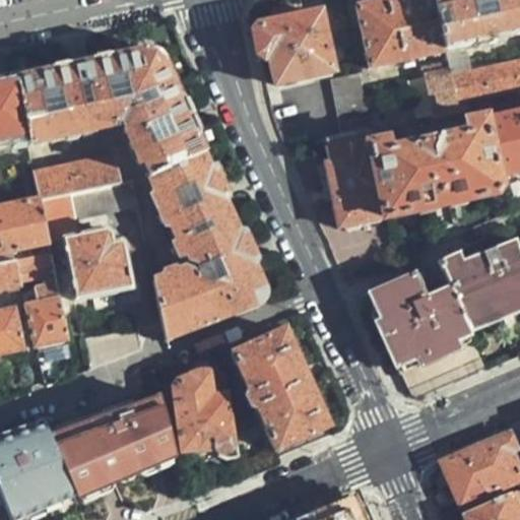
[(445,52),(434,0),(380,0),(359,5),(372,68),(445,52)]
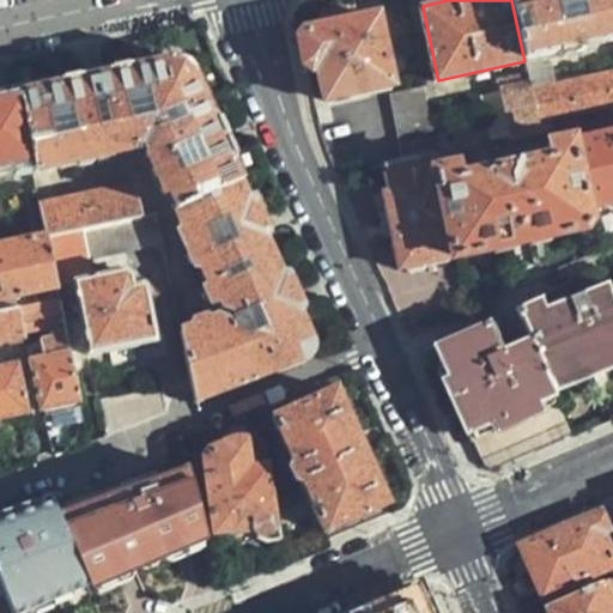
[(612,0),(511,0),(525,61),(527,71),(545,68),(544,62),(540,59),(552,55),(554,58),(575,54),(575,50),(612,42),(612,0)]
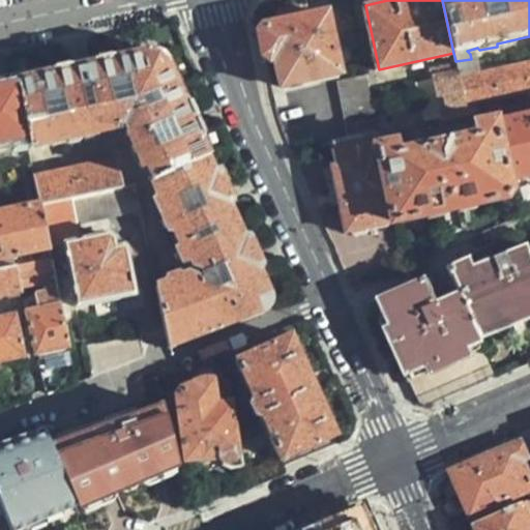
[(262,31),(265,52),(276,60),(283,85),(337,75),(331,45),(324,13),(268,26),(262,31)]
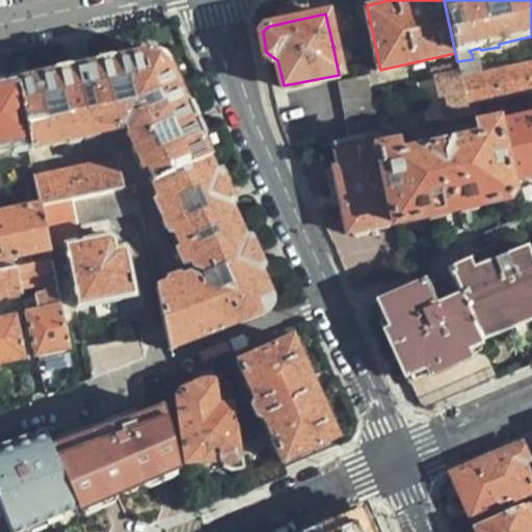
[(73,67),(15,79),(28,144),(29,149),(116,130),(115,125),(130,122),(132,126),(126,133),(139,164),(145,165),(154,181),(210,155),(195,124),(192,116),(189,110),(167,62),(164,57),(160,54),(155,52),(148,51),(90,63),(81,65),(73,67)]
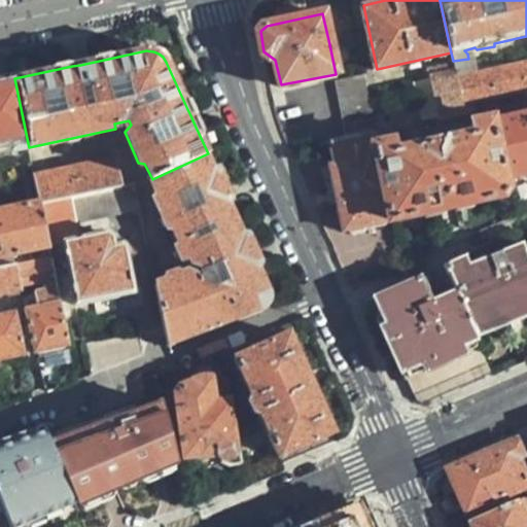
[(526,94),(526,59),(471,71),(468,59),(453,61),(454,64),(464,112),(473,110),(471,100),(526,90),(526,94)]
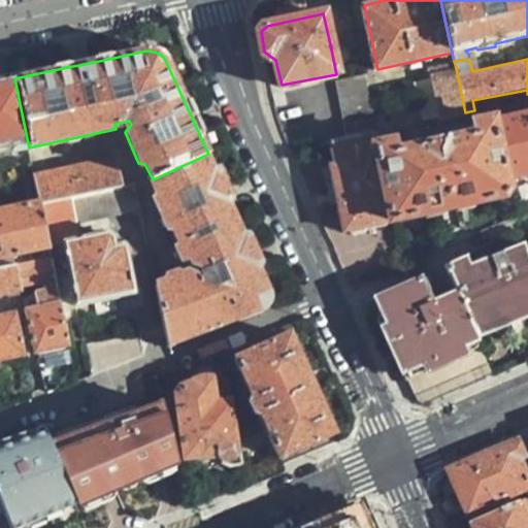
[(439,119),(465,112),(455,64),(429,69),(439,119)]
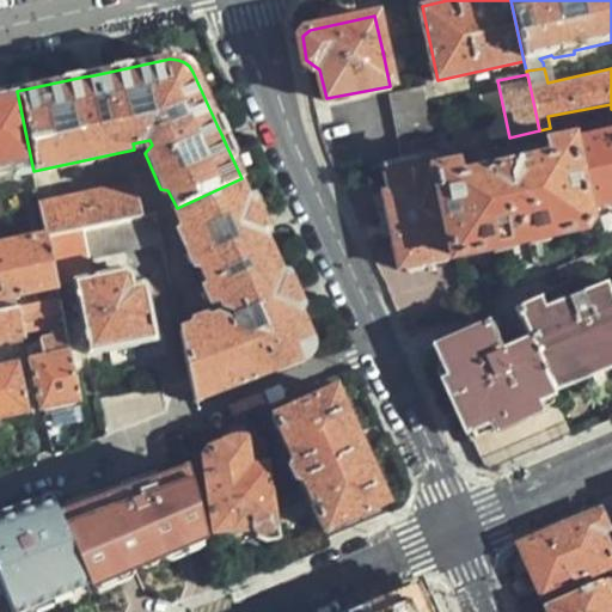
[(435,153),(422,86),(389,93),(403,159),(430,154),(435,153)]
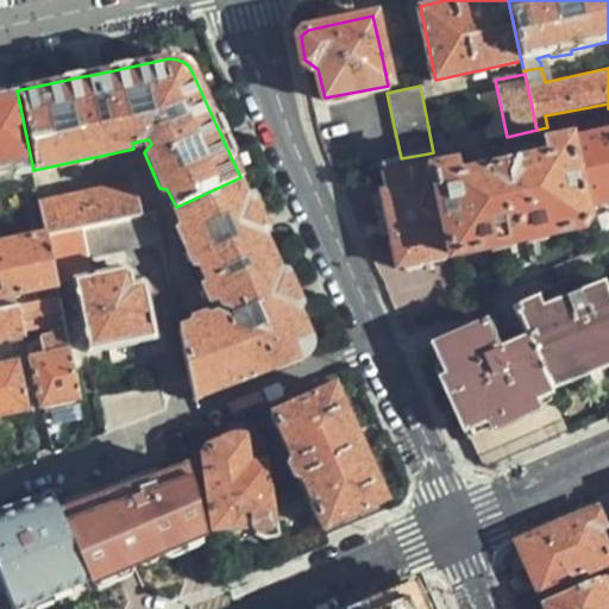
[(0,94),(0,171),(20,168),(32,165),(17,90),(5,93),(0,94)]
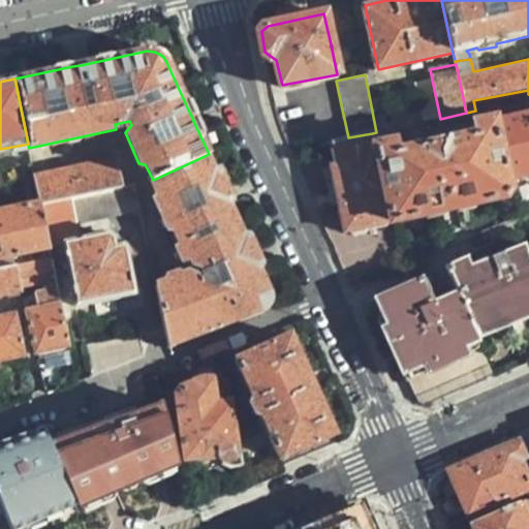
[(506,183),(528,177),(528,111),(492,119),(506,183)]
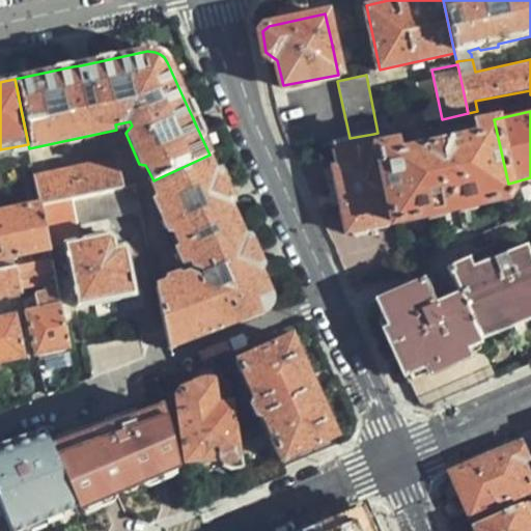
[(376,145),(401,221),(507,200),(511,195),(508,184),(494,119),(473,124),(475,135),(464,137),(463,133),(450,135),(451,139),(424,145),(423,140),(411,143),(412,147),(398,151),(396,141),(376,145)]
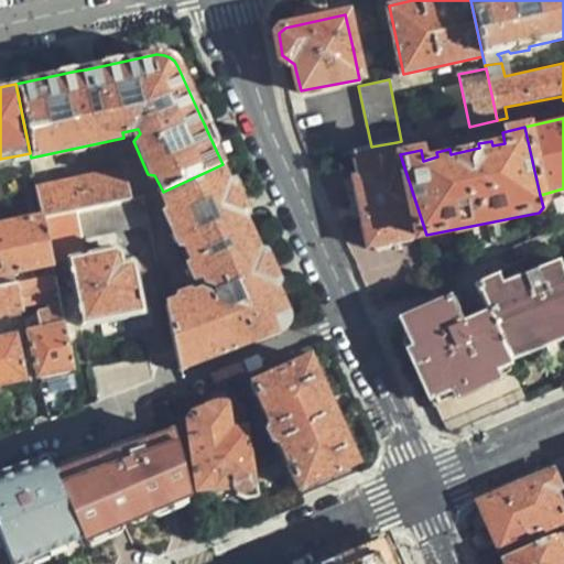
[(371,147),(353,152),(358,175),(349,176),(350,182),(345,183),(348,195),(350,206),(357,205),(367,250),(426,235),(400,154),(397,142),(371,147)]
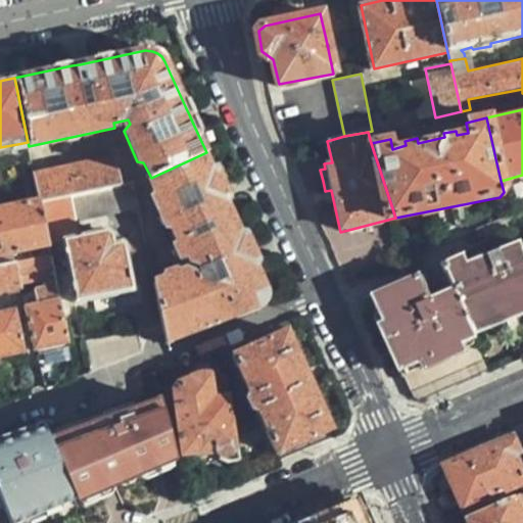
[(221,184),(206,152),(151,178),(180,242),(235,217),(227,198),(224,190),(221,184)]
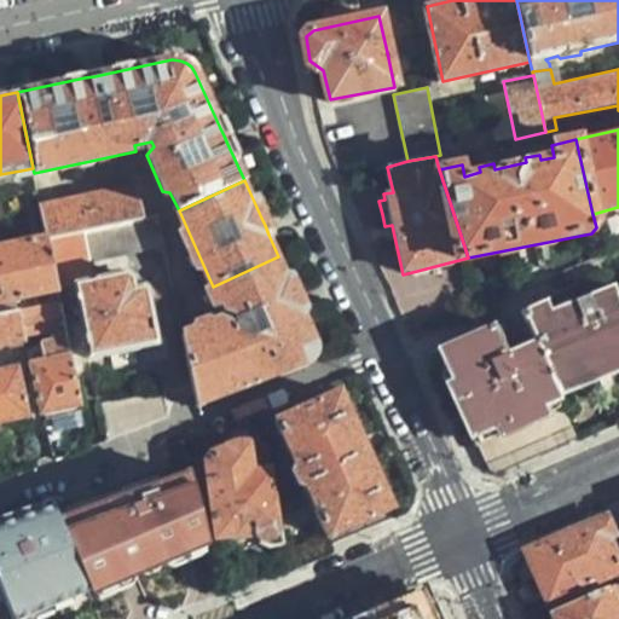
[(41,208),(47,237),(47,238),(144,218),(137,187),(41,208)]
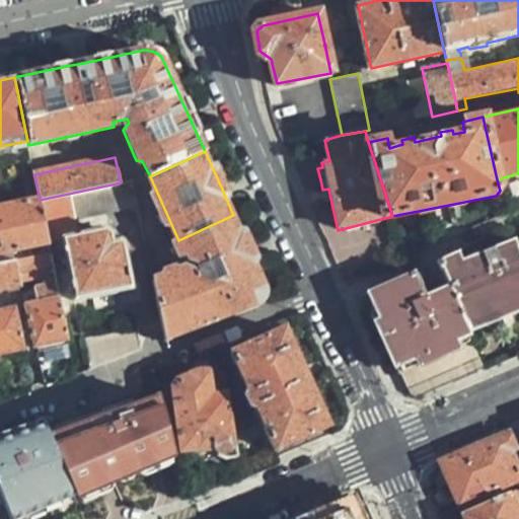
[(134,180),(121,182),(40,200),(46,226),(58,223),(75,300),(133,289),(125,254),(133,253),(129,239),(127,233),(122,240),(116,241),(114,233),(107,229),(84,234),(79,218),(138,205),(134,180)]
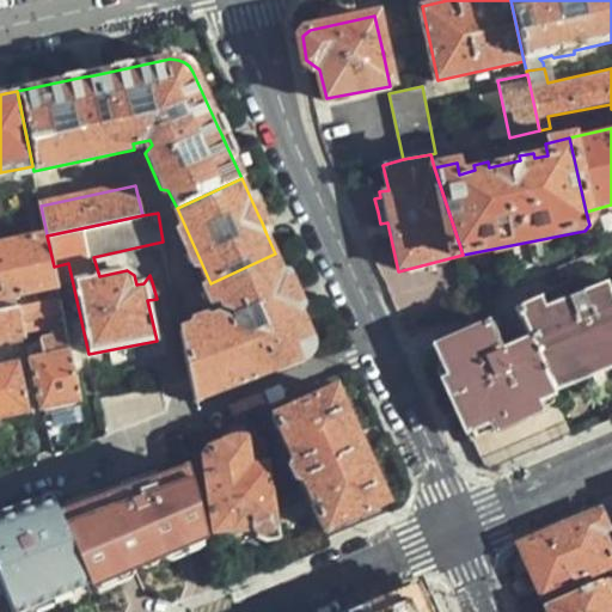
[(0,244),(0,298),(57,287),(54,267),(47,236),(47,234),(0,244)]
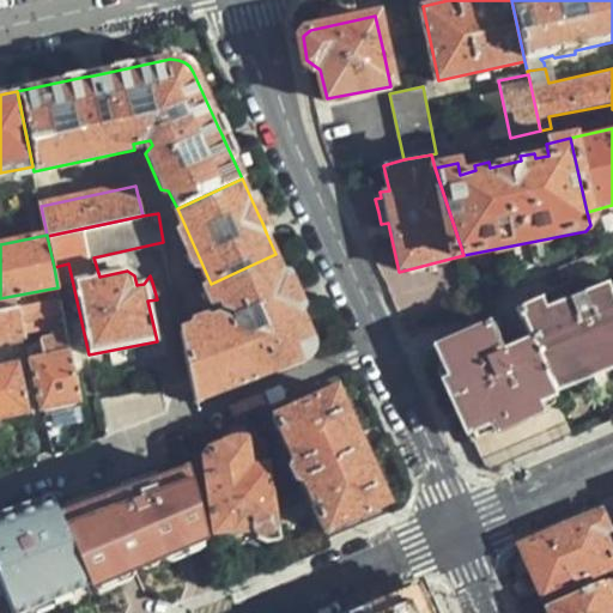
[(292,292),(275,254),(211,284),(222,311),(236,316),(234,321),(220,316),(181,332),(194,404),(305,362),(311,353),(314,344),(311,334),(298,305),(296,298),(292,292)]
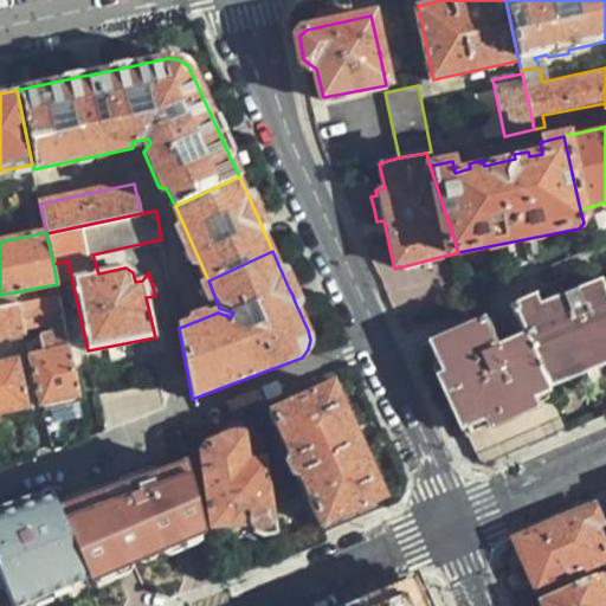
[(534,294),(508,305),(542,378),(588,360),(605,353),(605,295),(601,285),(542,310),(534,294)]
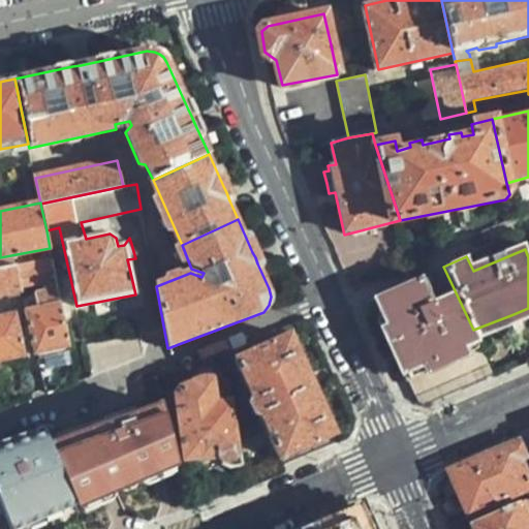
[(52,257),(17,263),(23,289),(45,284),(48,291),(52,289),(55,292),(59,291),(52,257)]
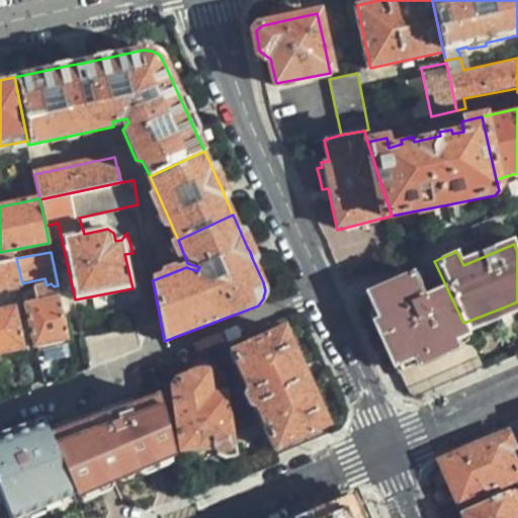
[(3,290),(17,287),(19,286),(19,283),(22,283),(16,258),(0,261),(0,289),(2,289),(3,290)]
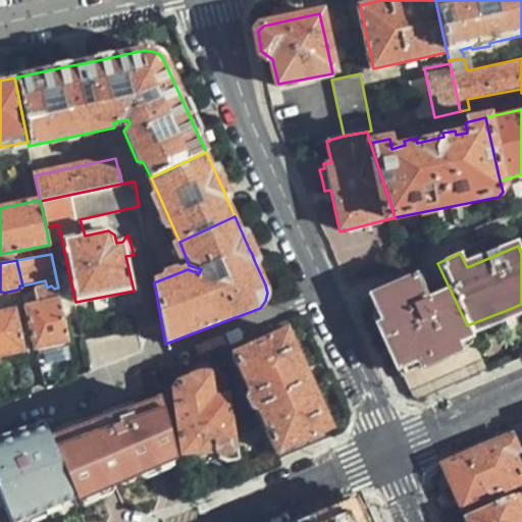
[(437,263),(368,293),(392,345),(412,389),(482,359),(467,325),(437,263)]
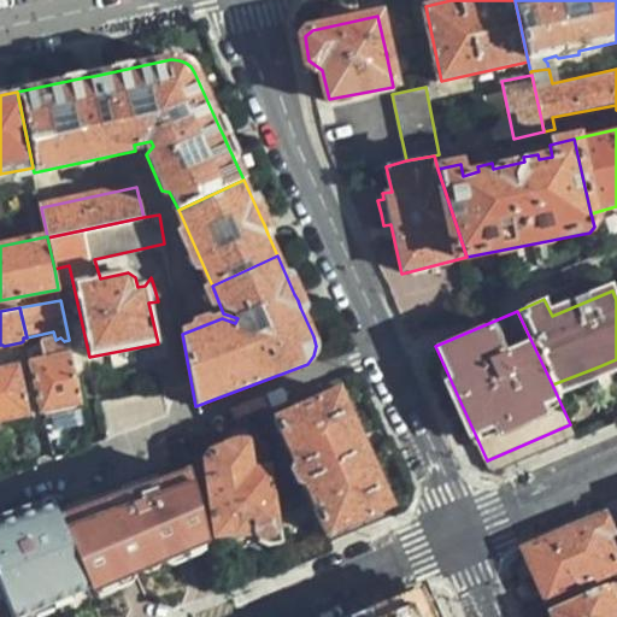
[(42,412),(82,405),(72,354),(30,363),(42,412)]
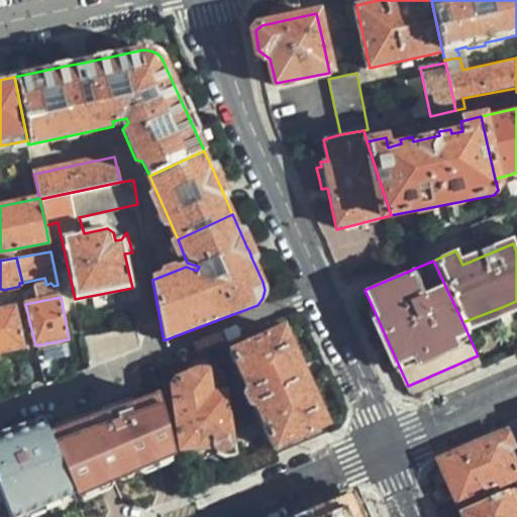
[(0,308),(0,352),(24,348),(15,306),(0,308)]
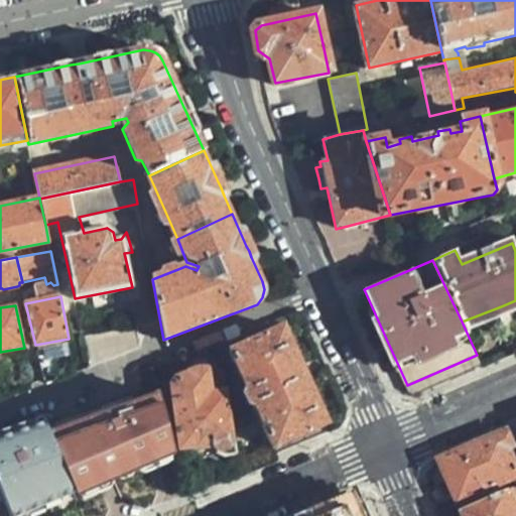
[(90,366),(140,349),(136,326),(138,326),(135,318),(123,323),(123,329),(84,337),(90,366)]
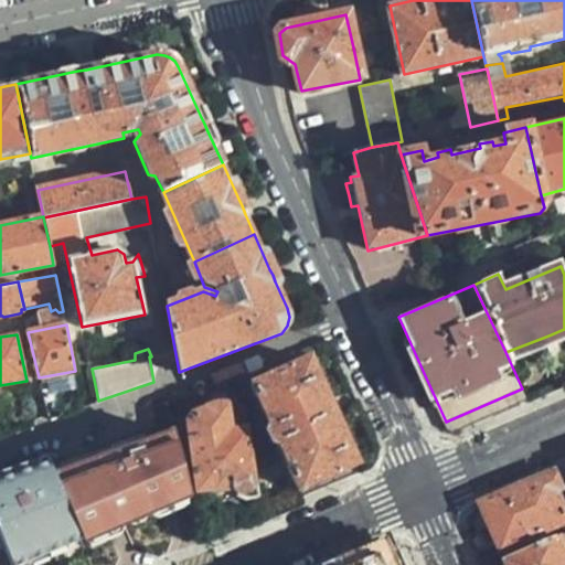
[(329,406),(308,359),(248,384),(267,425),(265,429),(269,443),(276,444),(300,496),(359,471),(329,406)]
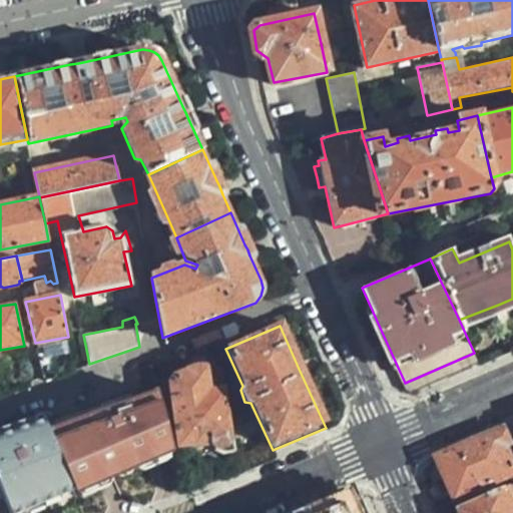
[(231,451),(221,391),(212,392),(208,370),(187,373),(170,379),(178,445),(192,443),(194,446),(201,446),(208,445),(210,449),(220,452),(231,451)]
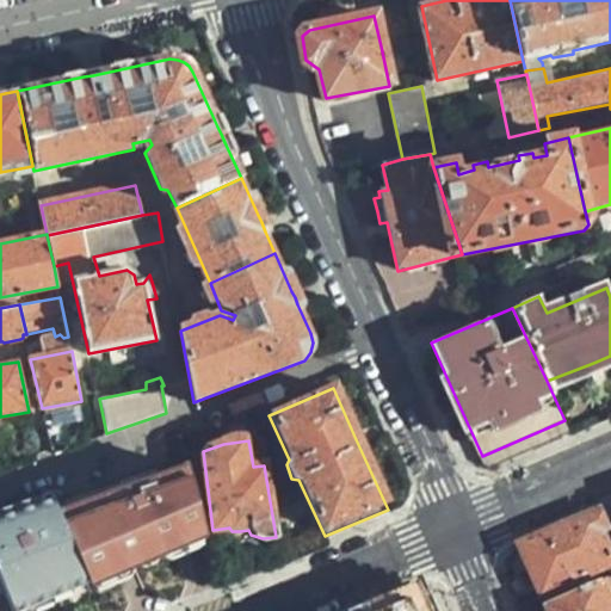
[(181,448),(50,500),(56,513),(184,462),(181,448)]
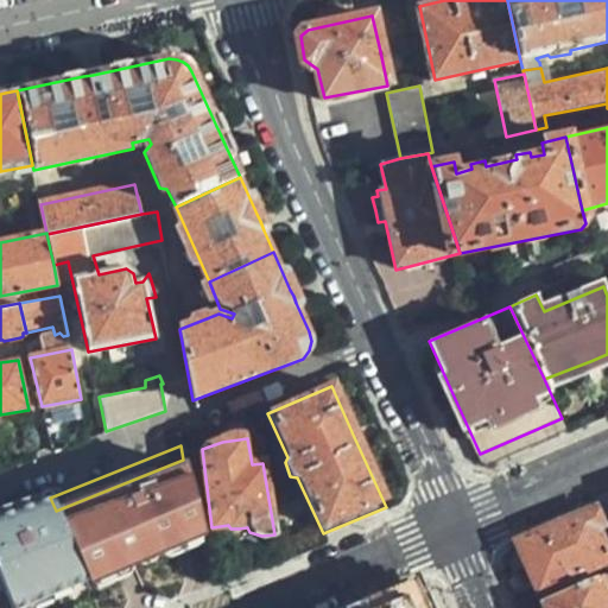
[(143,557),(202,533),(183,460),(56,511),(84,578),(143,557)]
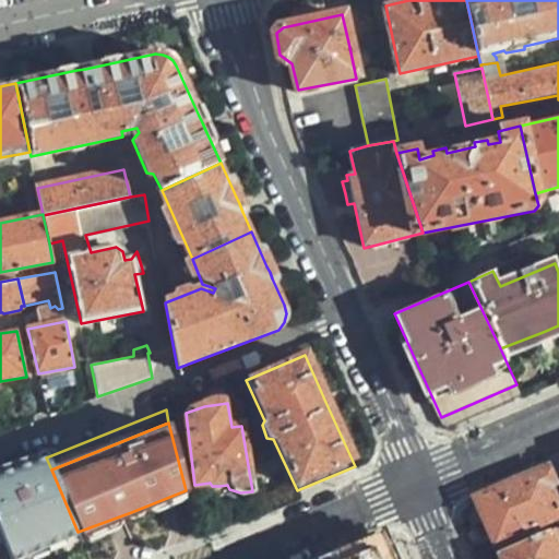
[(24,453),(0,462),(0,542),(7,558),(19,558),(38,550),(62,540),(24,453)]
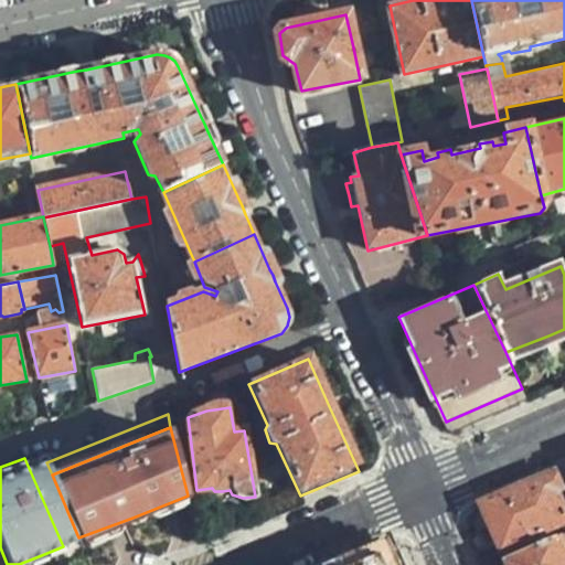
[(486,504),(510,560),(536,548),(533,539),(564,523),(564,503),(560,491),(564,488),(564,479),(562,472),(523,489),(486,504)]
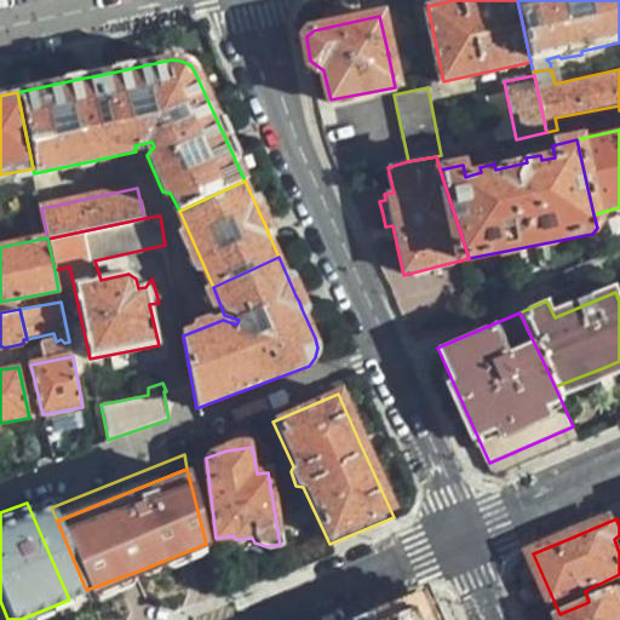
[(619,619),(619,587),(589,602),(560,614),(562,619),(619,619)]
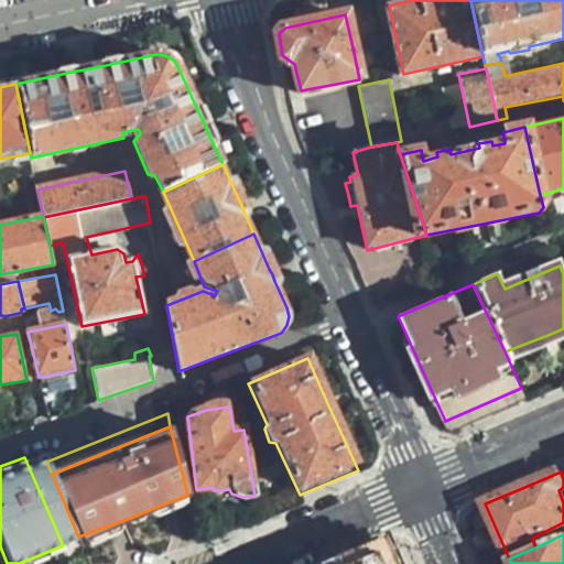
[(338,563),(401,563),(391,542),(338,563)]
